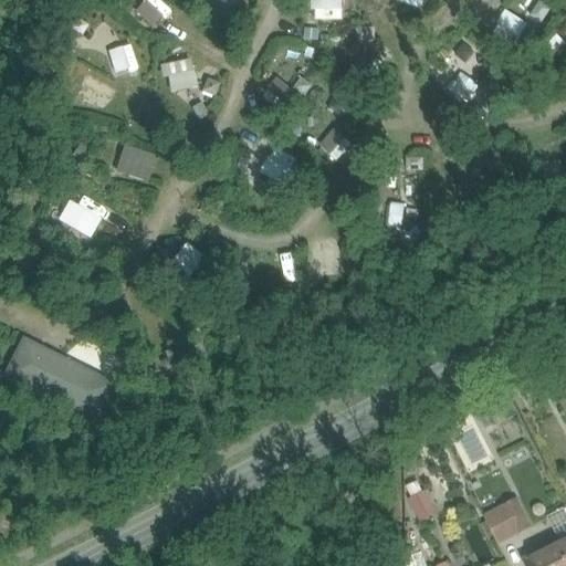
[(159,0),(146,0),(135,11),(153,29),(171,11),(159,0)]
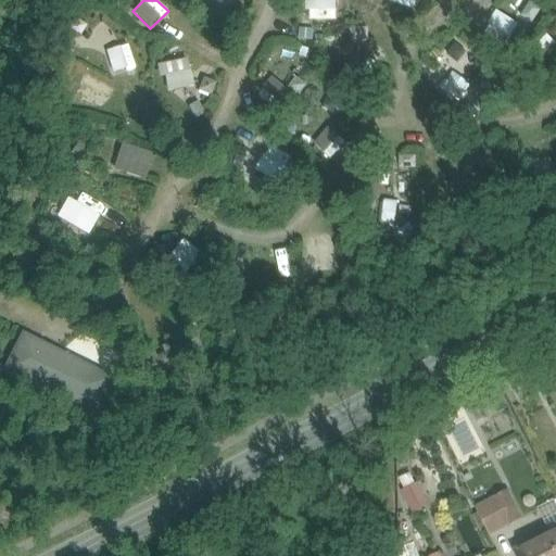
[(310,0),(310,20),(338,20),(338,0),(310,0)]
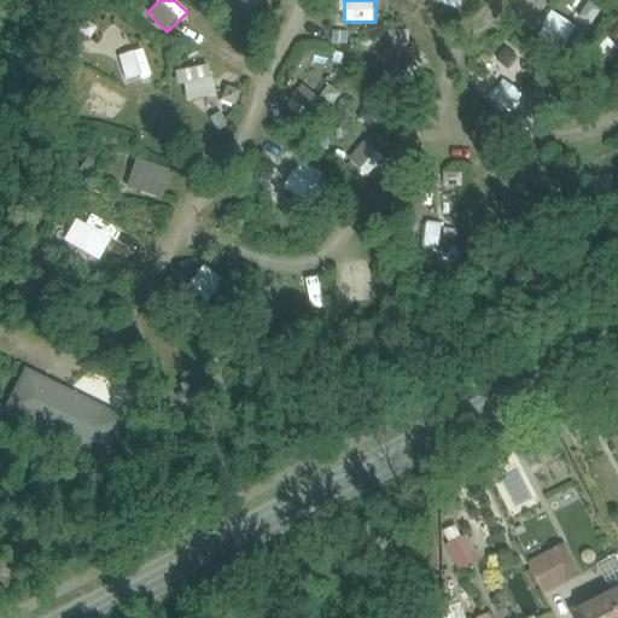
[(132,54),(121,57),(127,80),(138,77),(132,54)]
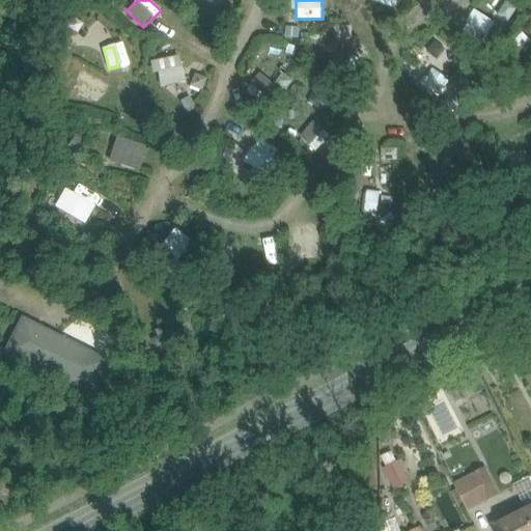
[(158,87),(186,83),(182,56),(154,61),(158,87)]
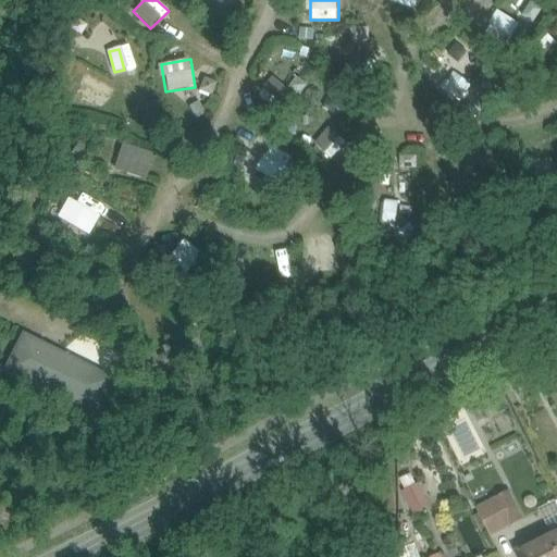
[(332,158),(345,141),(330,128),(317,146),(332,158)]
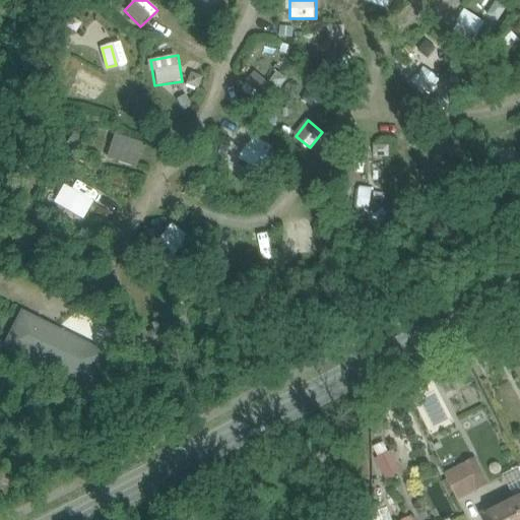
[(54,203),(83,218),(93,200),(64,185),(54,203)]
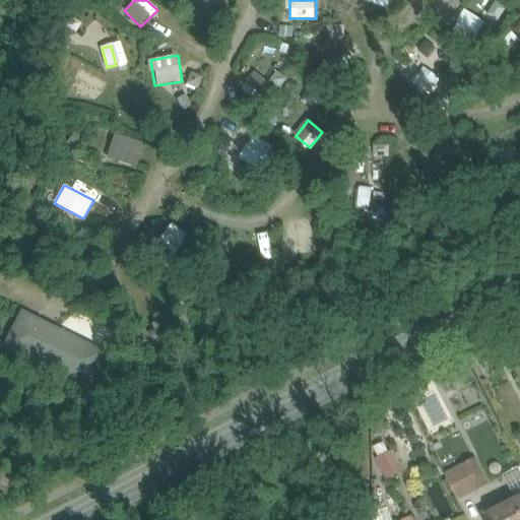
[(172,223),(158,241),(176,254),(189,237),(172,223)]
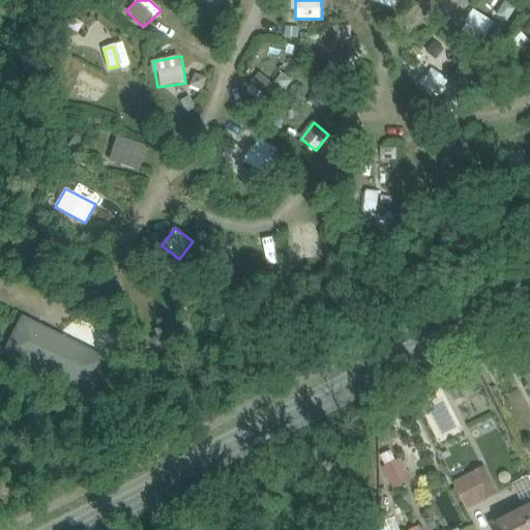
[(89,393),(104,364),(21,325),(6,354),(89,393)]
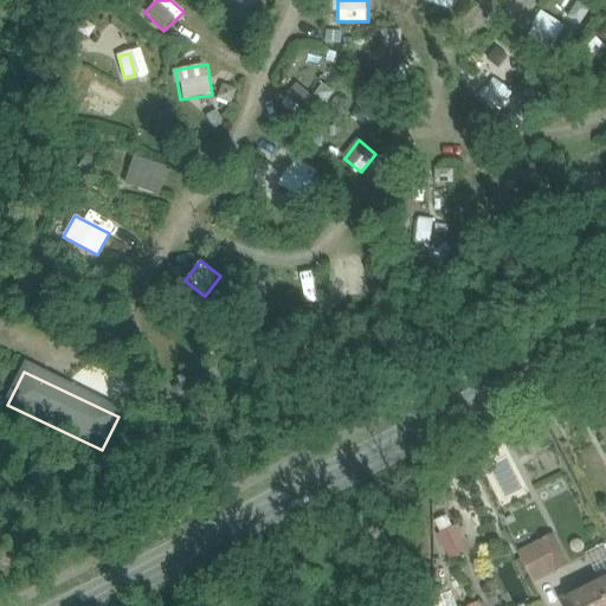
[(520,550),(534,584),(572,567),(558,534),(520,550)]
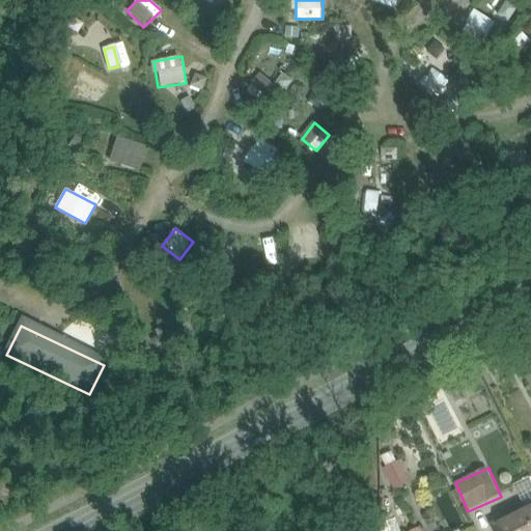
[(526,510),(492,528),(493,530),(530,530),(530,502),(524,506),(526,510)]
